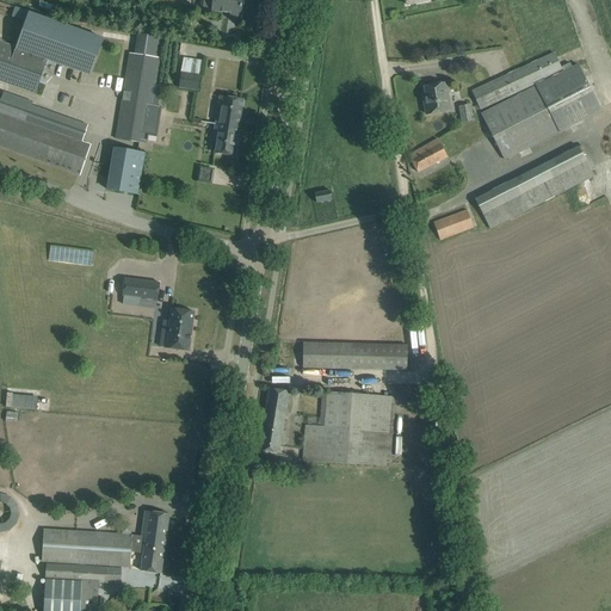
[(214,0),(213,11),(228,13),(240,14),(241,0),(214,0)]
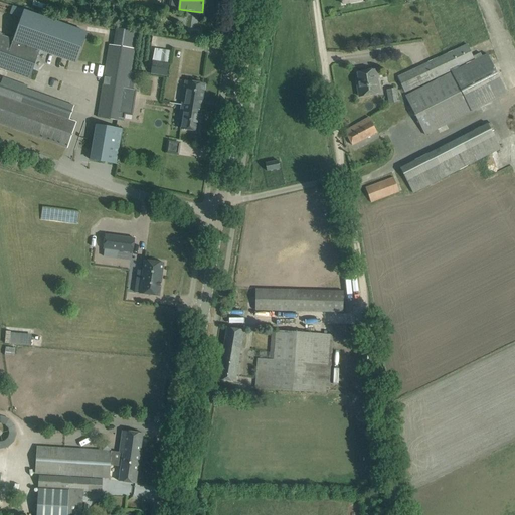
[(24,10),(13,40),(39,49),(39,50),(75,63),(87,33),(24,10)]
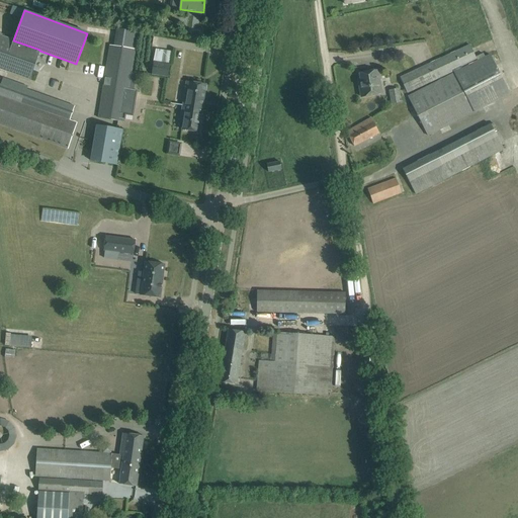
[(0,35),(0,69),(29,80),(39,51),(39,50),(13,40),(0,35)]
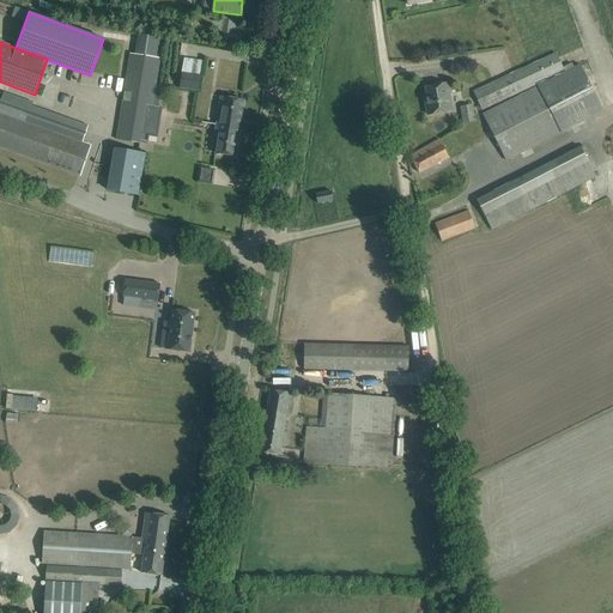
[(473,91),(481,110),(564,72),(554,53),(473,91)]
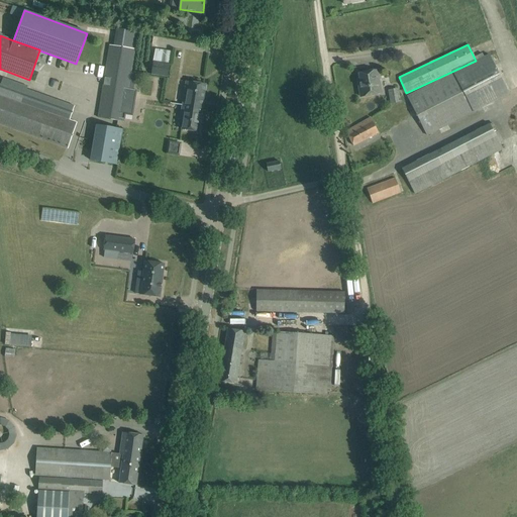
[(108,60),(98,123),(122,127),(122,123),(125,108),(124,108),(131,64),(133,49),(110,45),(108,60)]
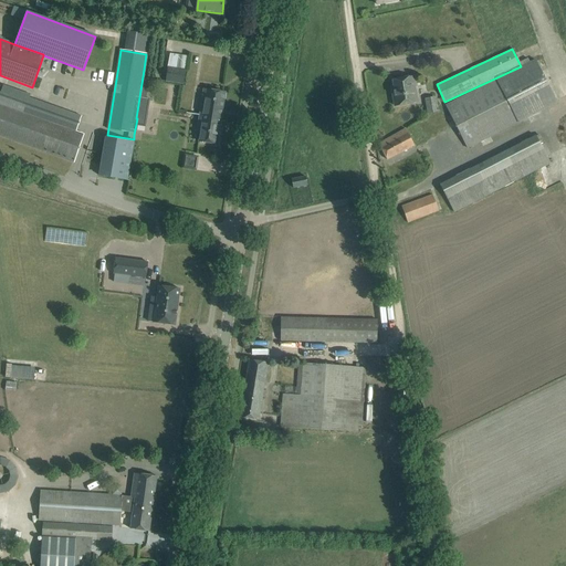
[(556,103),(555,101),(535,61),(530,63),(527,59),(520,62),(522,67),(446,106),(468,148),(556,103)]
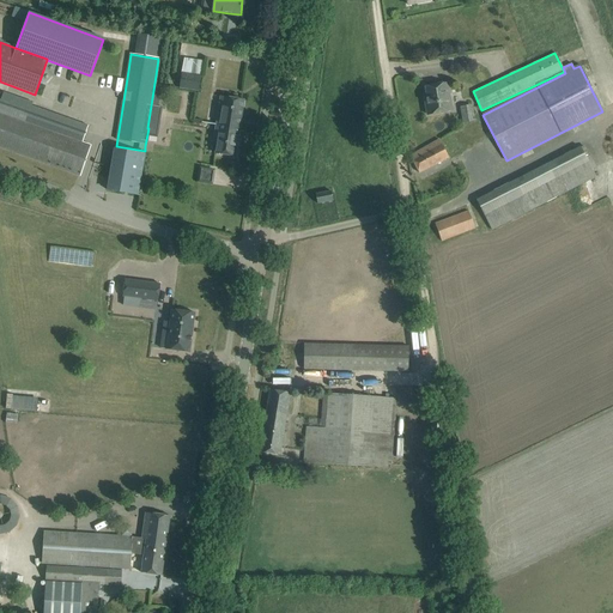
[(200,76),(181,73),(180,87),(199,90),(200,76)]
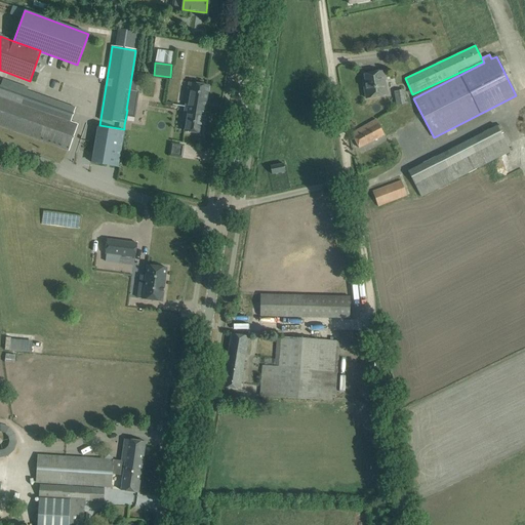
[(364,87),(366,98),(387,95),(387,94),(384,95),(381,81),(384,80),(382,72),(364,75),(366,87),(364,87)]
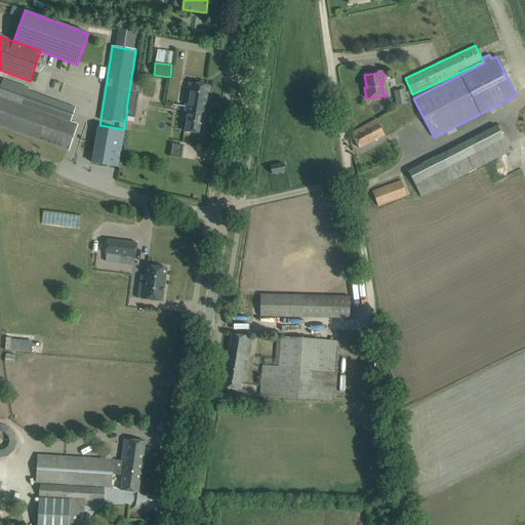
[(47,110),(24,102),(29,87),(3,78),(0,85),(0,126),(69,151),(78,126),(58,119),(62,109),(50,105),(47,114),(45,113),(47,110)]
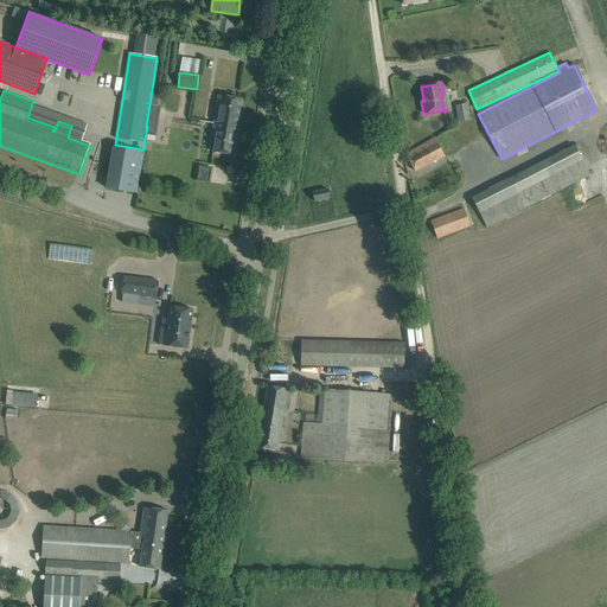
[(213,123),(237,127),(241,100),(218,96),(213,123)]
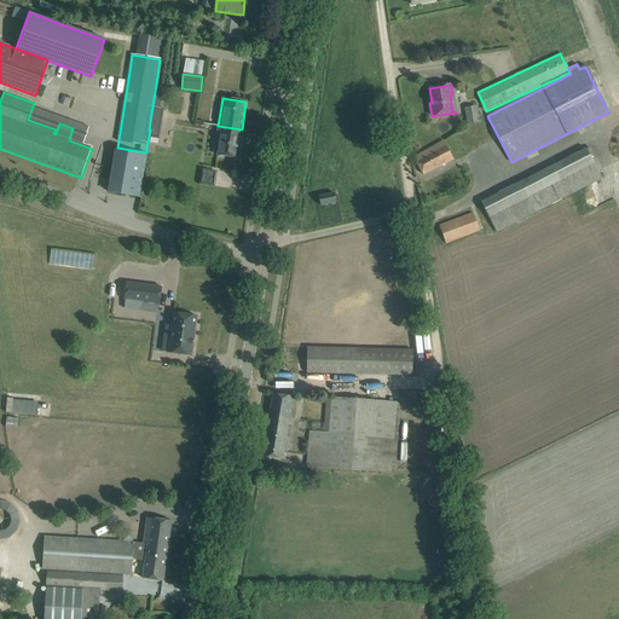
[(466,106),(468,123),(479,122),(478,105),(466,106)]
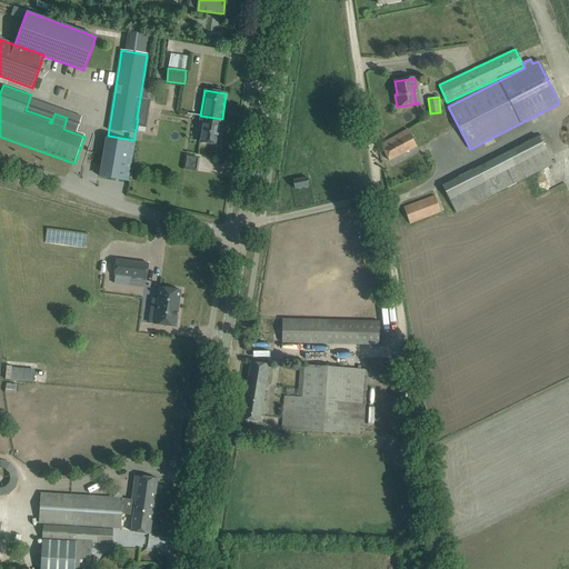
[(222,119),(200,116),(199,126),(203,127),(200,142),(218,146),(222,119)]
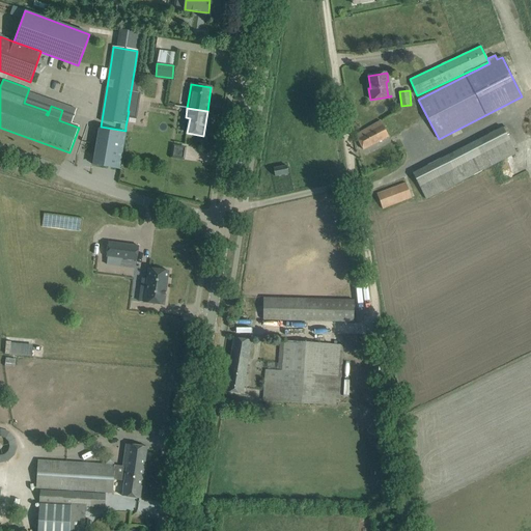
[(422,109),(417,112),(422,122),(427,120),(422,109)]
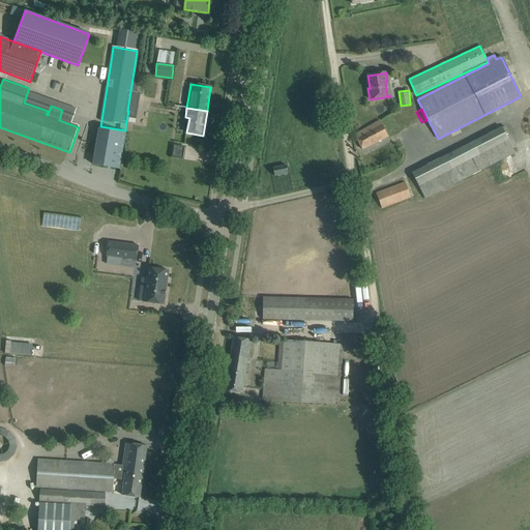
[(380,122),(363,130),(355,135),(362,150),(388,137),(380,122)]
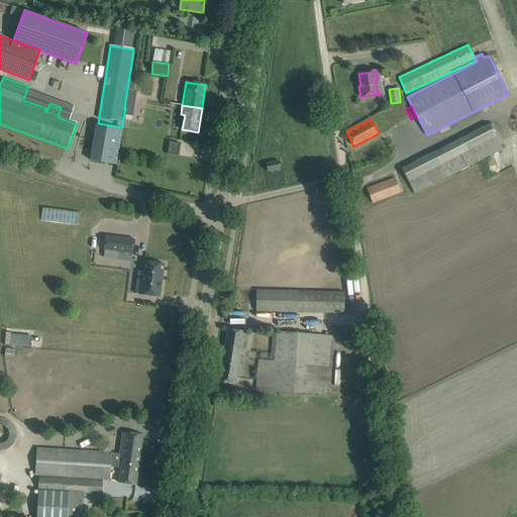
[(402,169),(415,194),(502,149),(490,124),(402,169)]
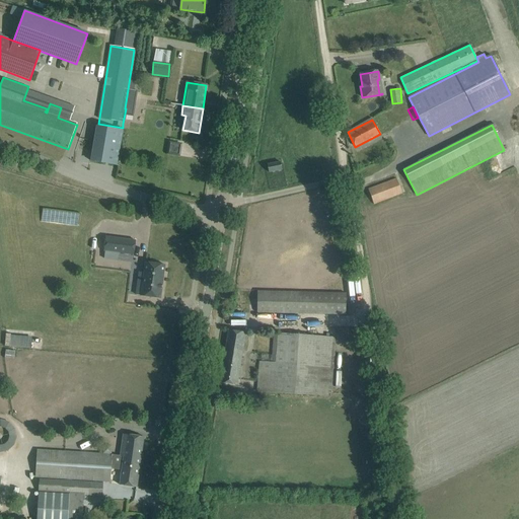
[(97,126),(91,161),(117,165),(123,131),(97,126)]
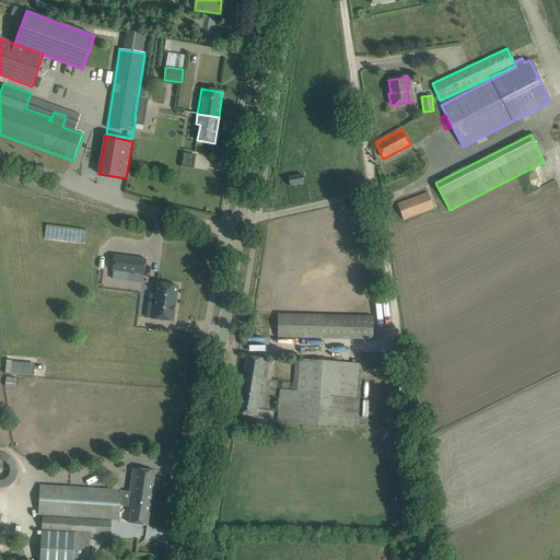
[(197,166),(197,155),(185,154),(184,166),(197,166)]
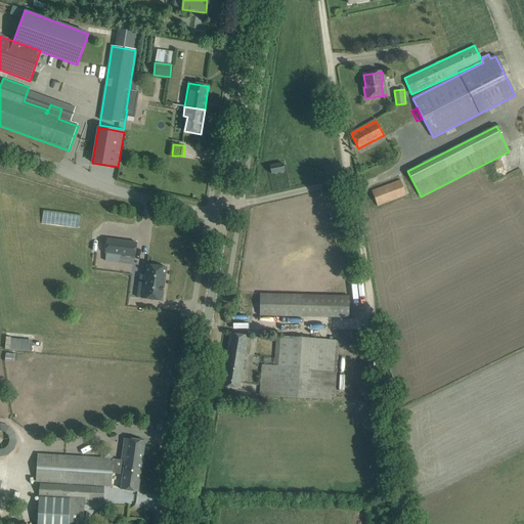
[(269,167),(271,174),(285,172),(284,164),(269,167)]
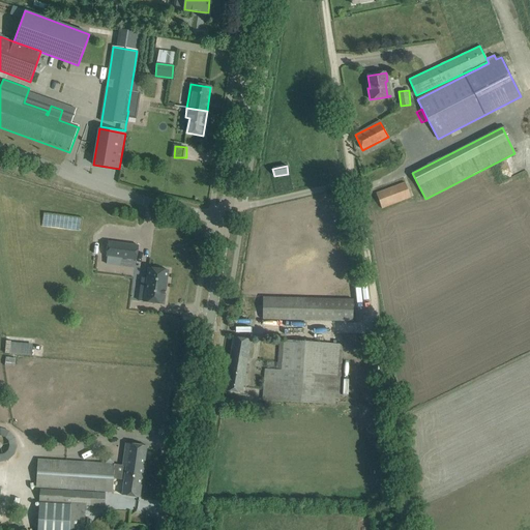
[(405,183),(376,194),(381,209),(410,198),(405,183)]
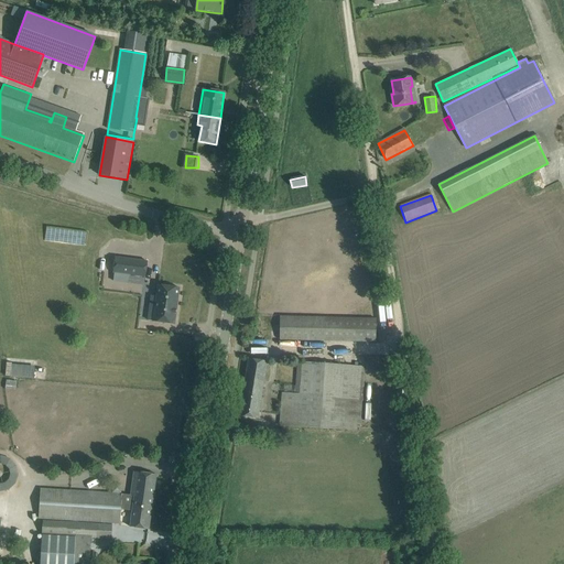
[(45,240),(85,246),(87,232),(47,226),(45,240)]
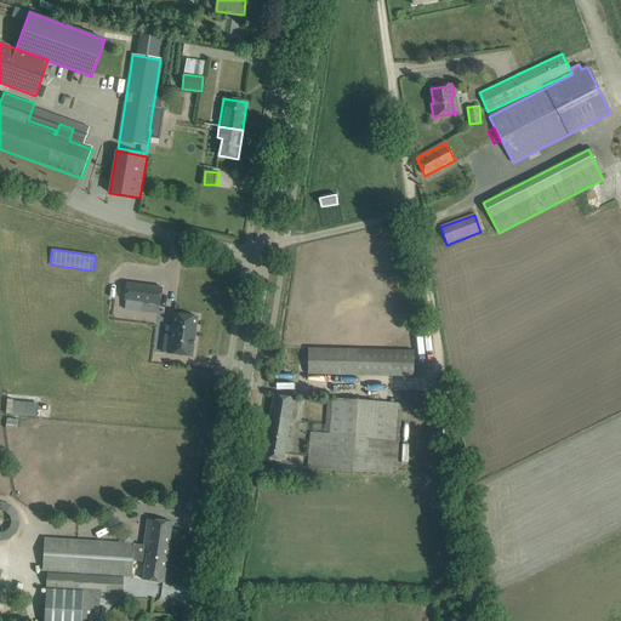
[(124,300),(160,306),(163,288),(126,283),(124,300)]
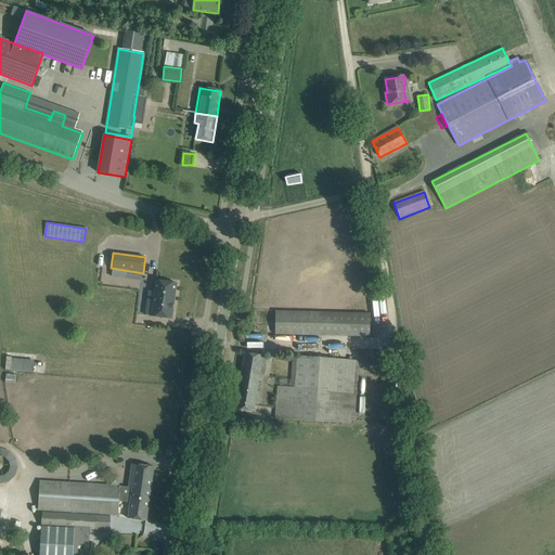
[(151,317),(171,320),(176,283),(156,281),(154,292),(147,291),(144,315),(151,317)]
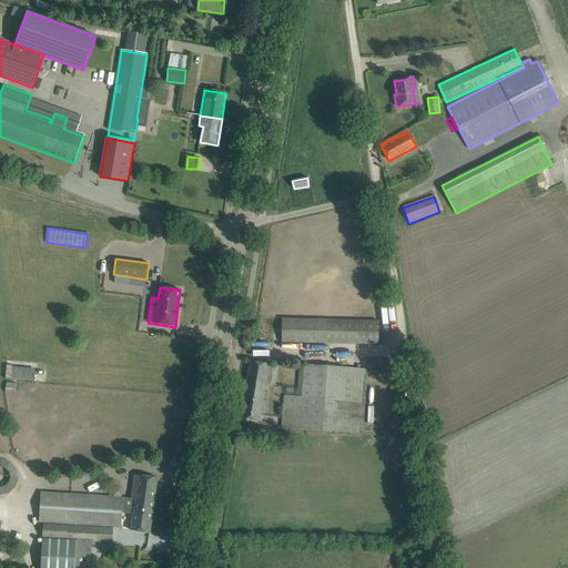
[(282,318),(282,320),(282,343),(378,344),(378,320),(282,318)]
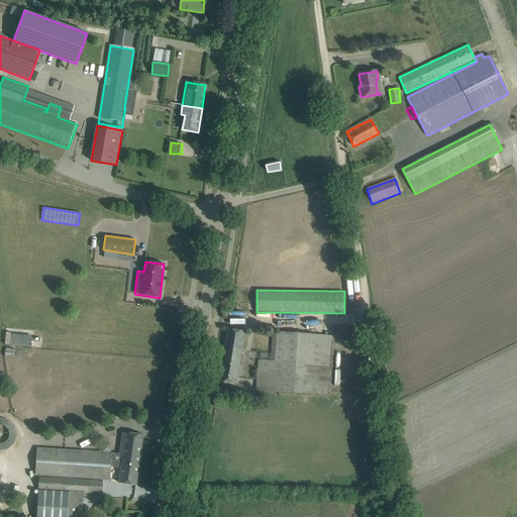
[(227,329),(219,382),(236,384),(244,331),(227,329)]
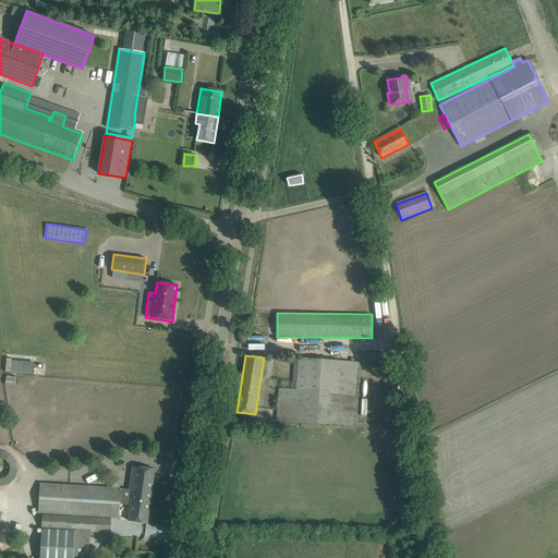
[(277,421),(281,422),(354,425),(358,362),(294,358),(292,389),(278,389),(277,421)]
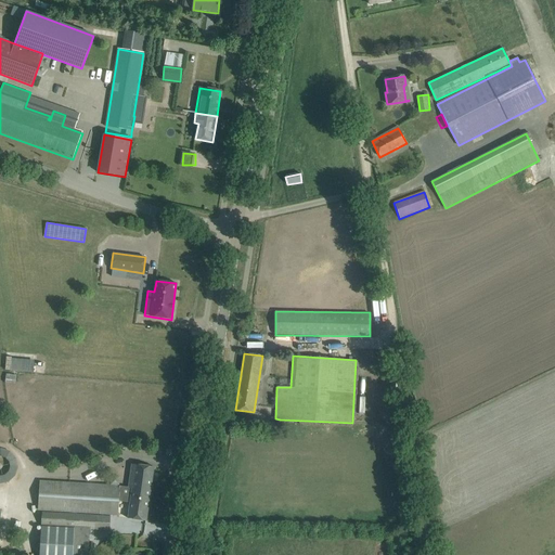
[(7,371),(35,372),(35,358),(7,358),(7,371)]
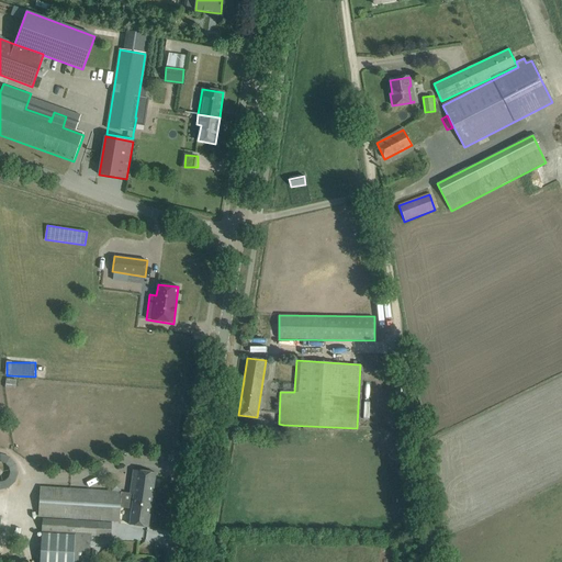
[(18,380),(7,379),(6,388),(17,389),(18,380)]
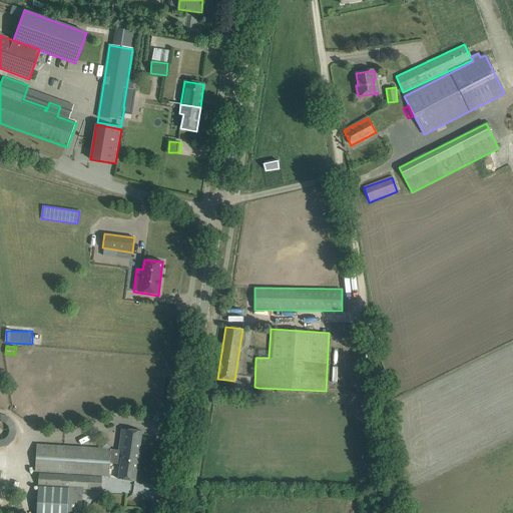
[(19,422),(0,415),(0,445),(10,448),(19,422)]
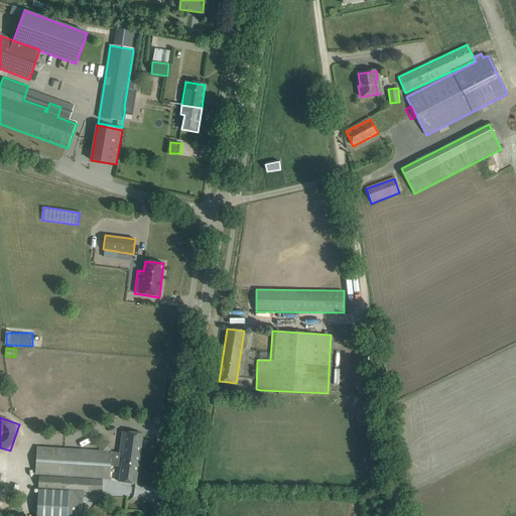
[(36,447),(35,474),(109,479),(110,466),(121,468),(119,482),(136,484),(142,434),(122,432),(119,454),(111,453),(36,447)]
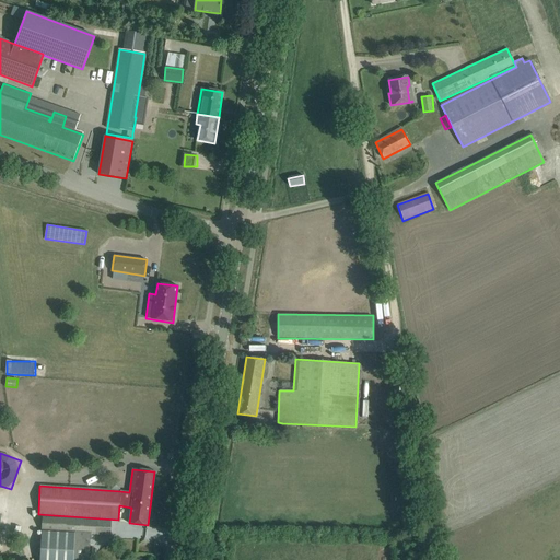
[(112,521),(43,517),(39,559),(86,559),(91,534),(111,535),(112,523),(112,521)]
